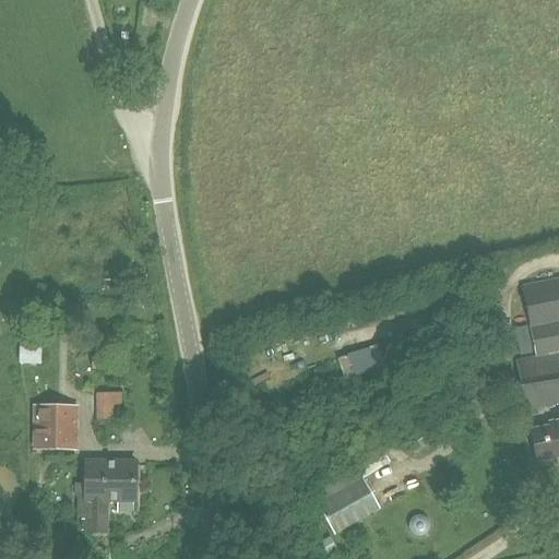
[(558,281),(523,288),(537,357),(516,361),(526,411),(558,403),(558,281)]
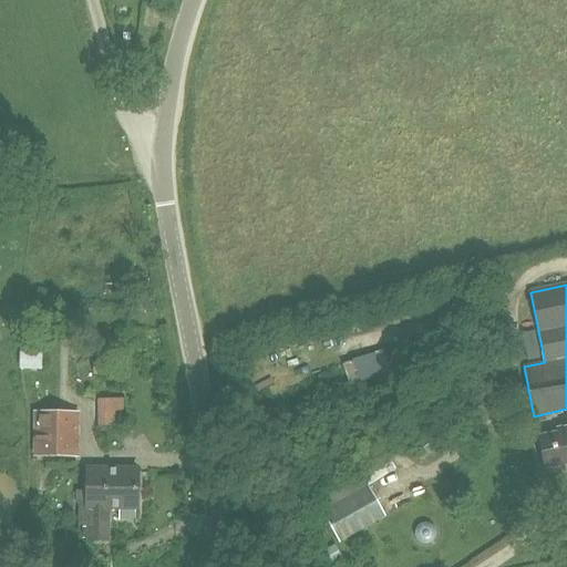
[(20,369),(40,369),(41,329),(21,329),(20,369)]
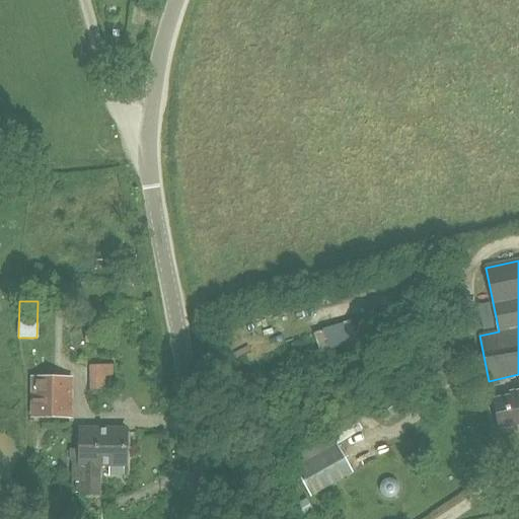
[(310,328),(315,352),(348,346),(344,323),(310,328)]
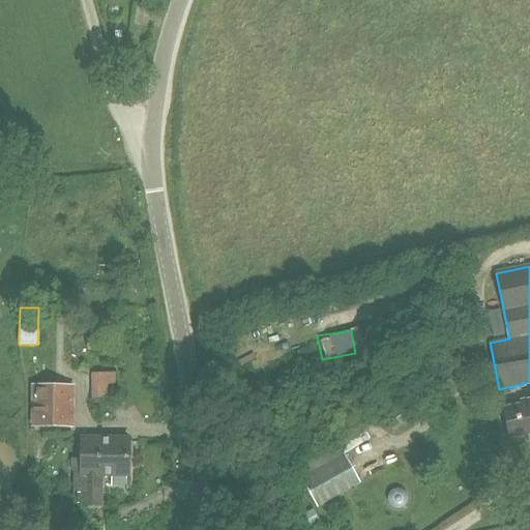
[(115,374),(90,374),(90,403),(116,402),(115,374)]
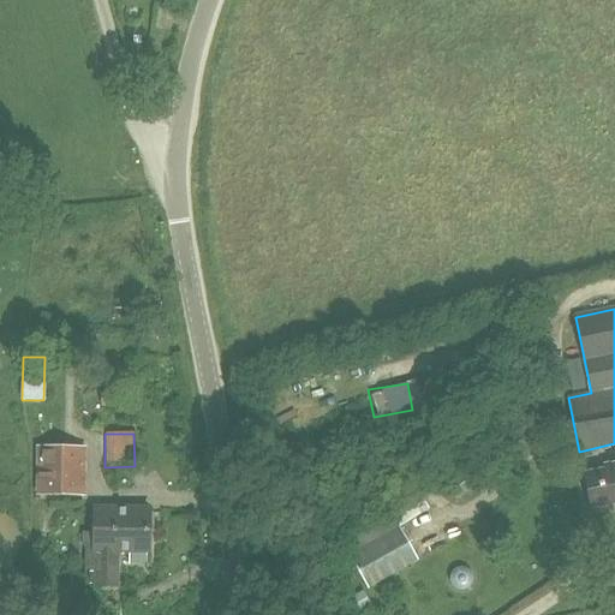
[(36,447),(36,494),(84,495),(85,448),(36,447)]
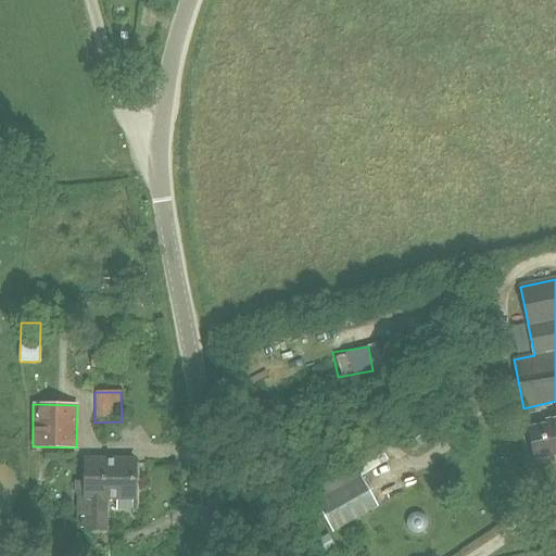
[(555,453),(555,419),(545,421),(546,426),(528,430),(533,458),(555,453)]
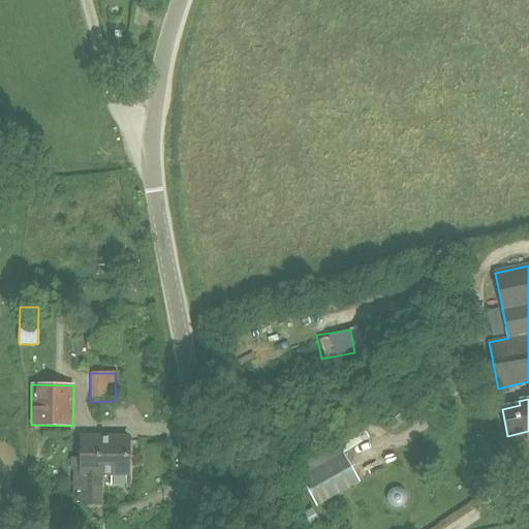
[(75,489),(84,489),(83,503),(98,503),(99,473),(127,473),(127,455),(131,454),(131,440),(127,439),(127,438),(81,438),(80,471),(75,471),(75,489)]
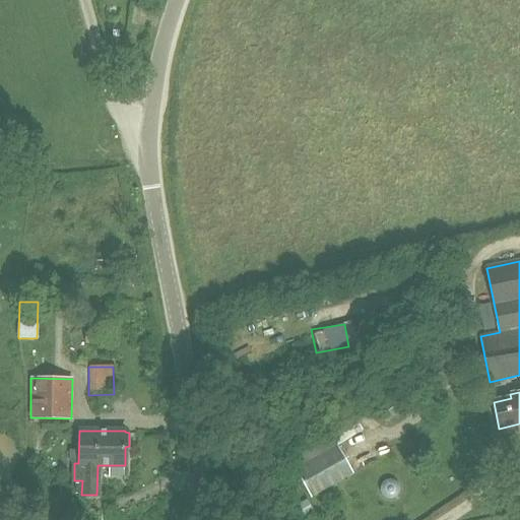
[(294,469),(310,498),(353,474),(337,445),(294,469)]
